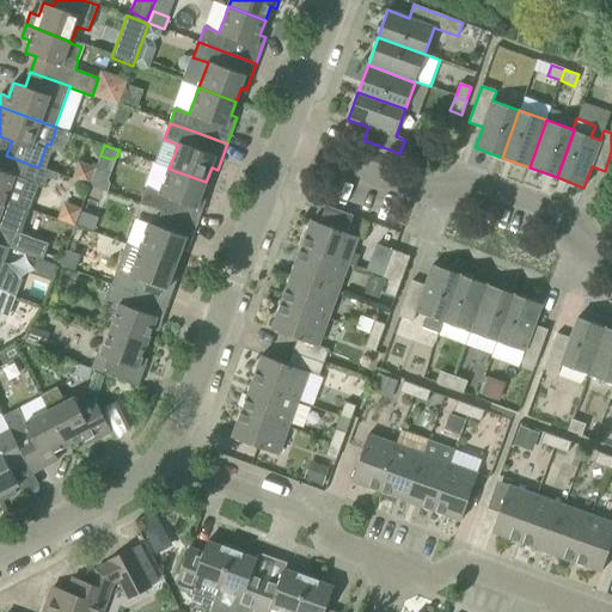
[(0,170),(0,199),(25,208),(30,210),(40,185),(44,188),(50,171),(38,167),(6,155),(1,171),(0,170)]
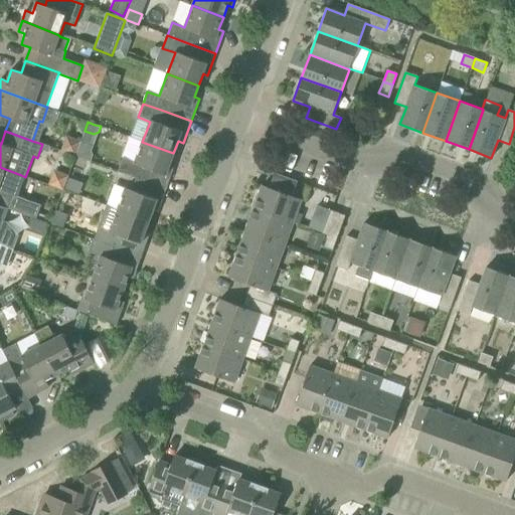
[(169,165),(173,153),(142,142),(135,161),(123,157),(118,171),(136,178),(166,189),(174,167),(169,165)]
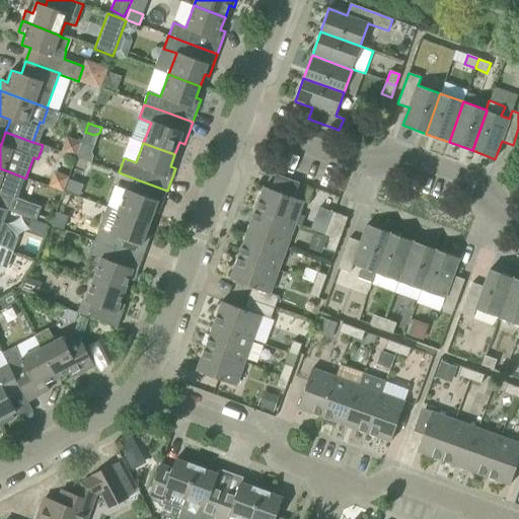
[(13,197),(21,176),(0,168),(0,207),(7,210),(34,220),(40,207),(13,197)]
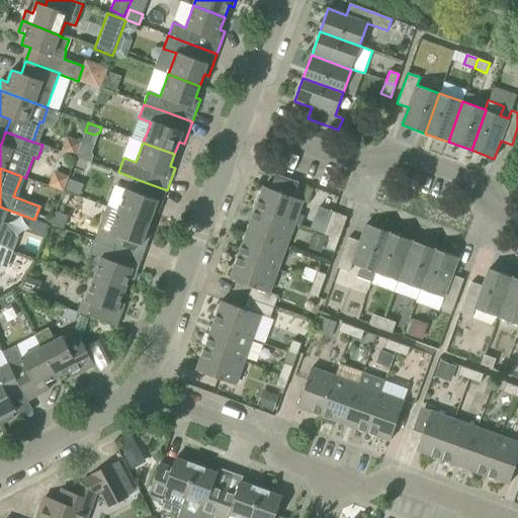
[(159,212),(167,190),(137,179),(133,191),(126,189),(118,210),(150,223),(154,210),(159,212)]
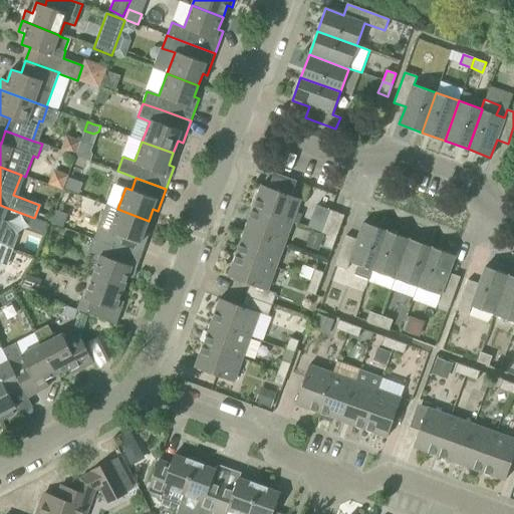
[(261,185),(253,208),(293,222),(301,199),(261,185)]
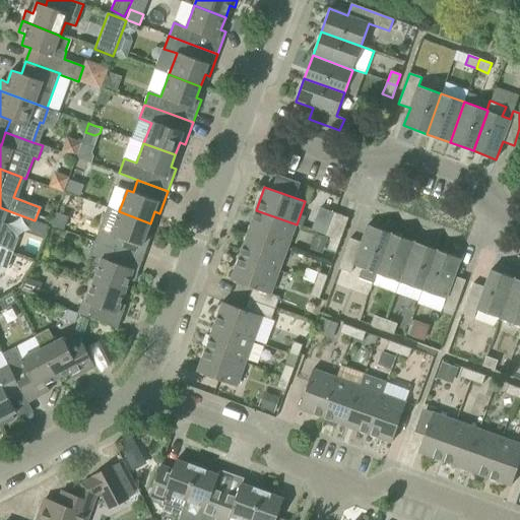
[(7,210),(0,207),(0,247),(14,253),(19,237),(8,223),(3,222),(7,210)]
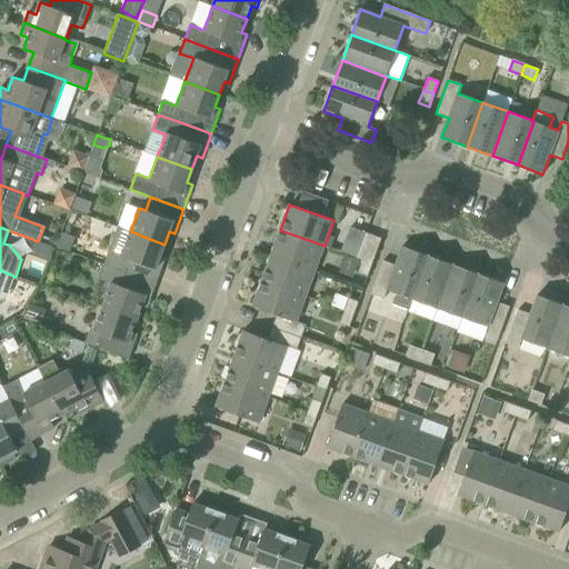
[(280,230),(271,256),(315,271),(325,246),(280,230)]
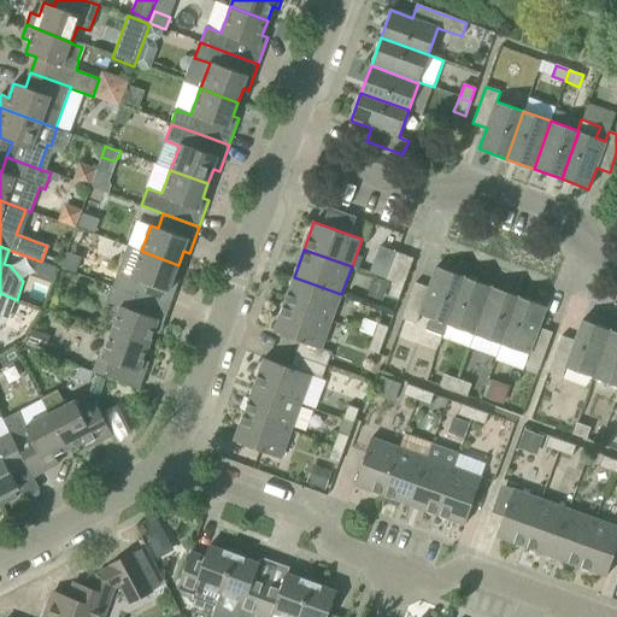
[(139,281),(133,294),(169,307),(178,281),(174,280),(178,265),(141,251),(131,278),(139,281)]
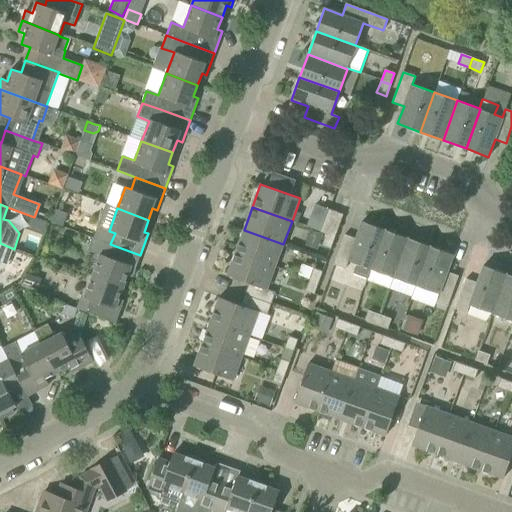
[(320,232),(326,234),(335,238),(343,214),(328,209),(320,232)]
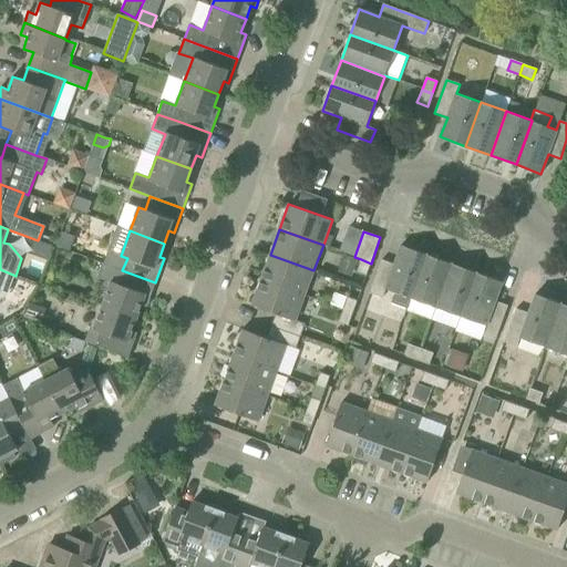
[(62,233),(57,246),(69,250),(74,237),(62,233)]
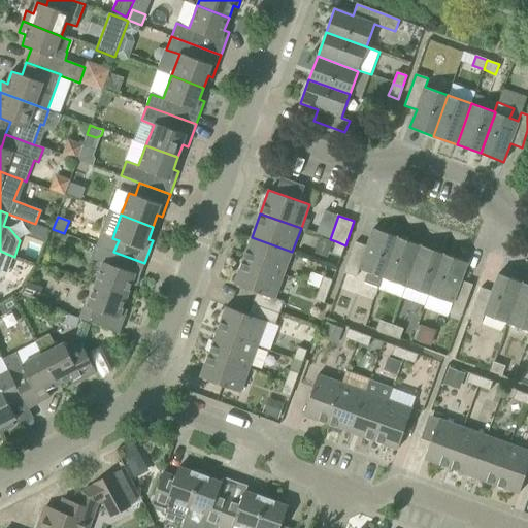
[(383,277),(397,237),(373,228),(367,246),(355,241),(343,273),(356,277),(359,269),(367,272),(363,282),(380,288),(383,277)]
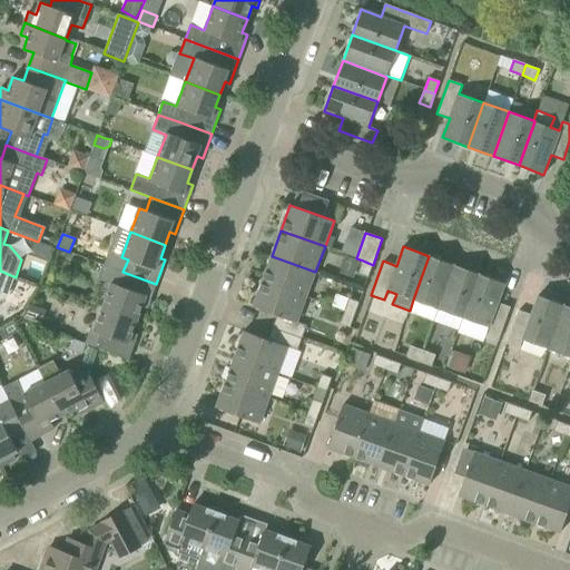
[(262,282),(306,297),(315,272),(272,256),(262,282)]
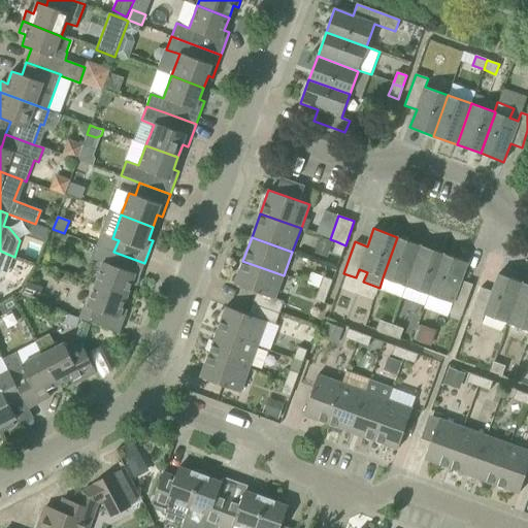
[(383,277),(405,286),(421,245),(397,237),(383,277)]
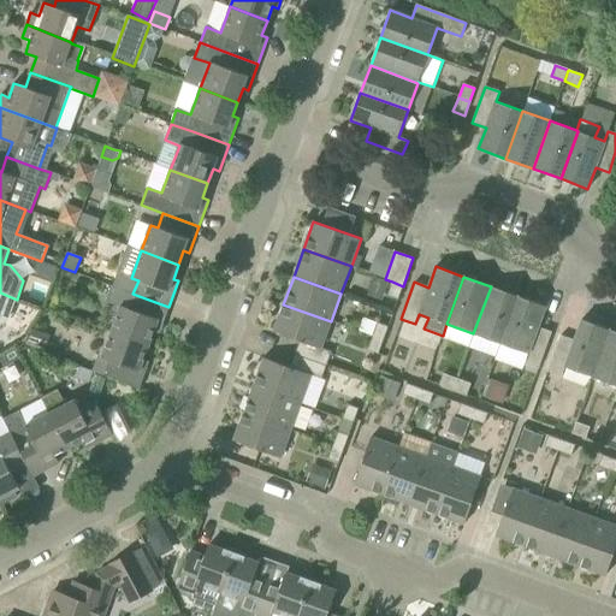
[(398,300),(403,286),(392,282),(388,296),(398,300)]
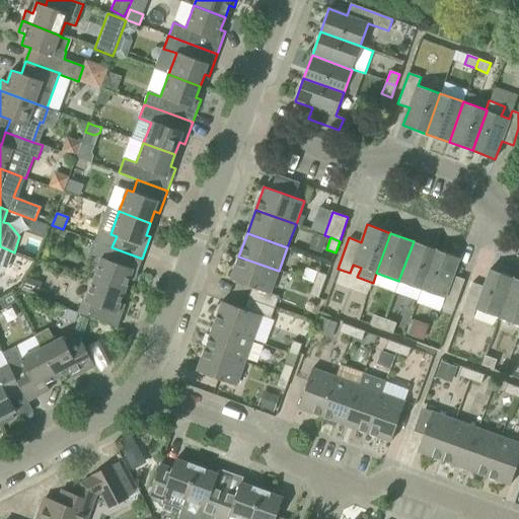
[(142,258),(112,247),(94,241),(89,254),(101,258),(93,280),(125,291),(130,279),(134,281),(142,258)]
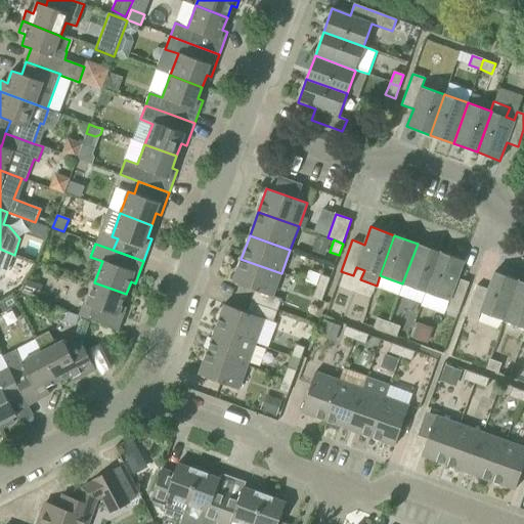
[(441,252),(418,244),(402,284),(426,293),(441,252)]
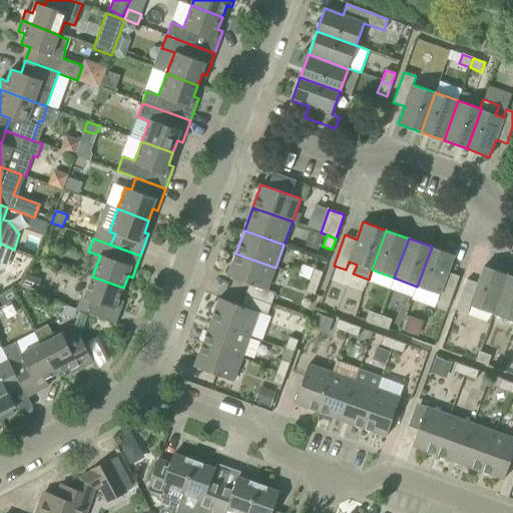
[(0,271),(8,267),(14,249),(0,243),(0,271)]
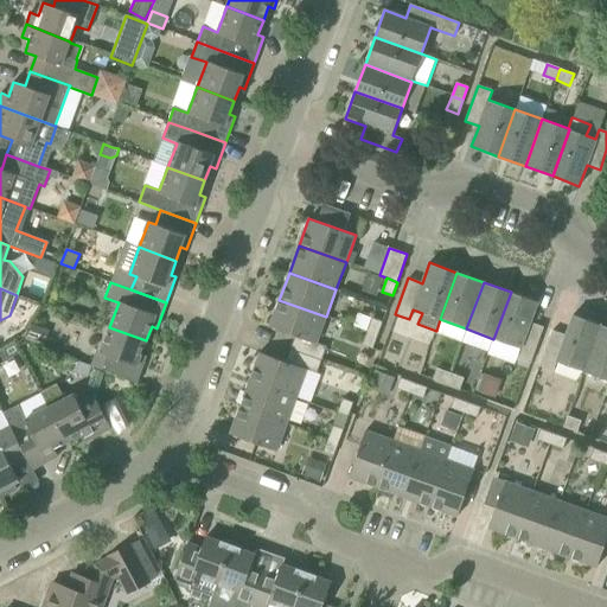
[(530,363),(543,327),(530,323),(537,301),(511,292),(493,339),(521,349),(517,358),(530,363)]
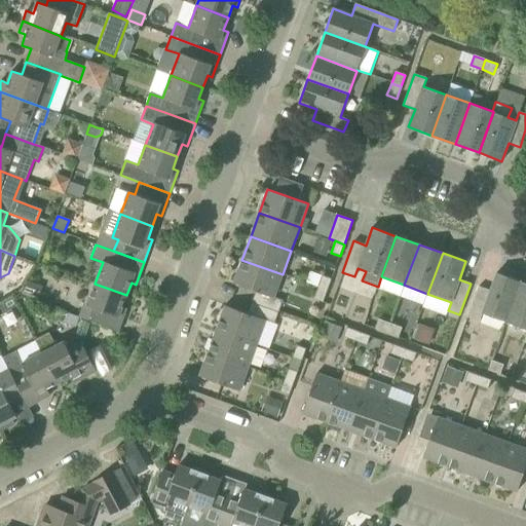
[(252,303),(278,312),(284,300),(274,297),(283,274),(241,260),(233,283),(256,291),(252,303)]
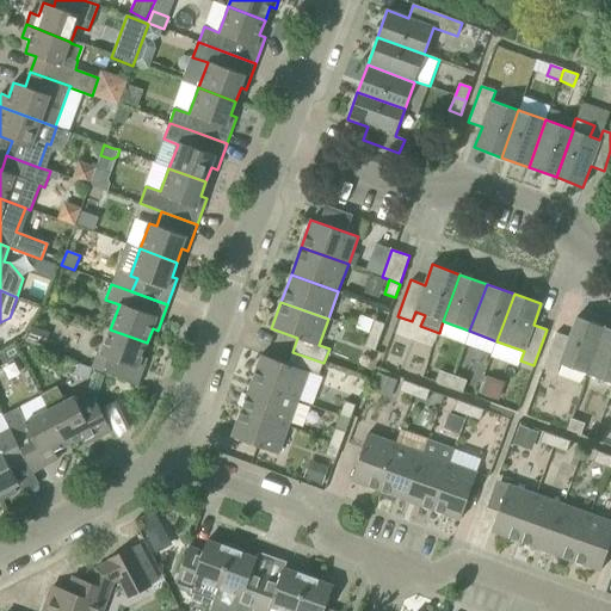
[(587,374),(604,327),(578,316),(569,338),(556,333),(543,369),(557,374),(561,364),(587,374)]
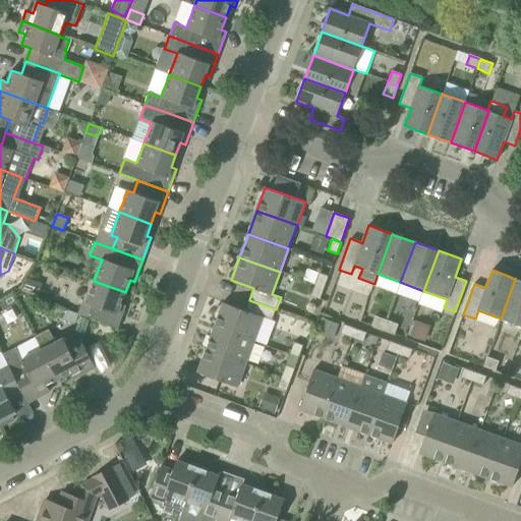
[(315,285),(325,288),(329,277),(320,273),(315,285)]
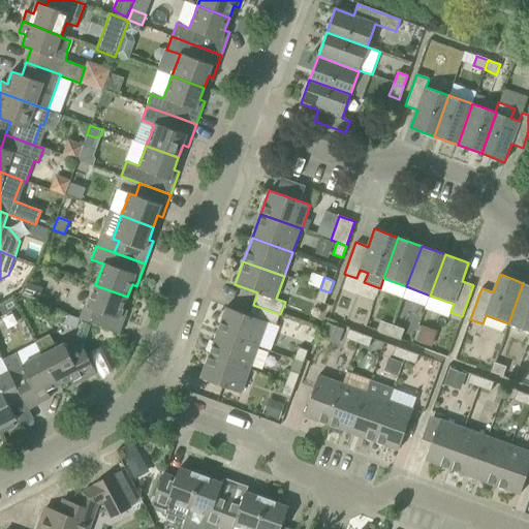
[(528,331),(528,284),(523,283),(508,323),(528,331)]
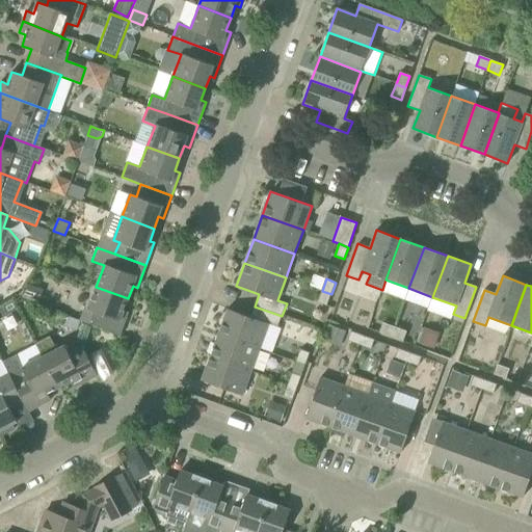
[(124,311),(128,298),(96,287),(88,308),(95,310),(89,324),(121,336),(129,313),(124,311)]
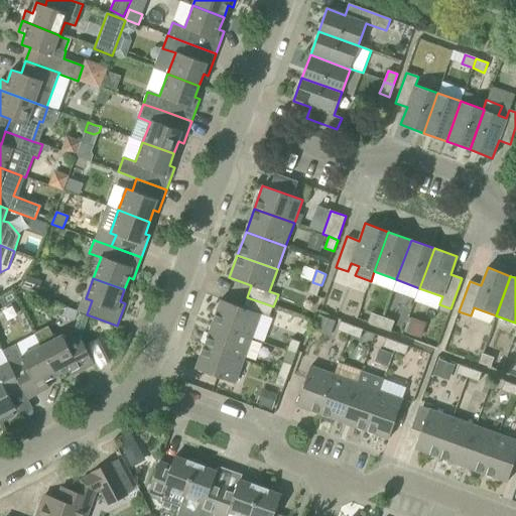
[(321,285),(312,282),(307,293),(316,296),(321,285)]
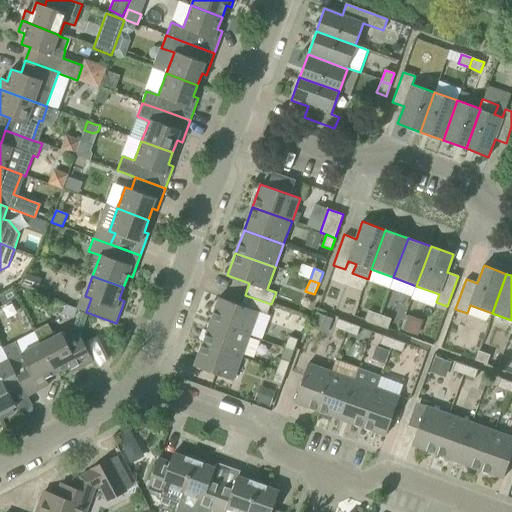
[(241,305),(219,297),(210,320),(250,335),(258,312),(267,316),(271,304),(245,295),(241,305)]
